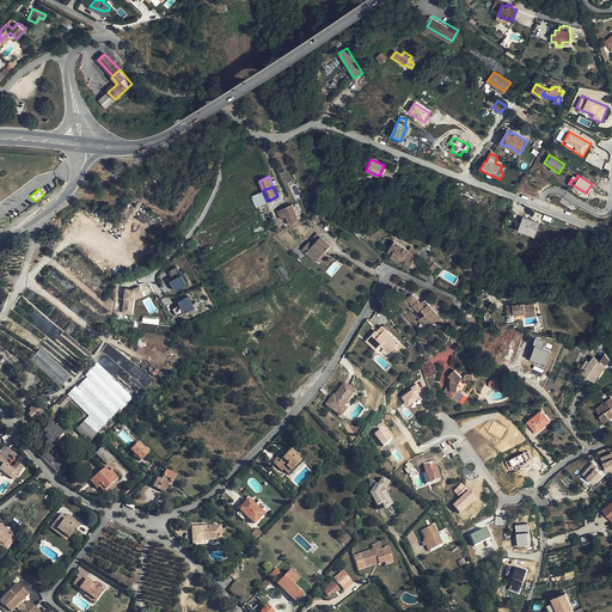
[(263,203),(268,201),(263,190),(251,196),(252,196),(256,206),(263,203)]
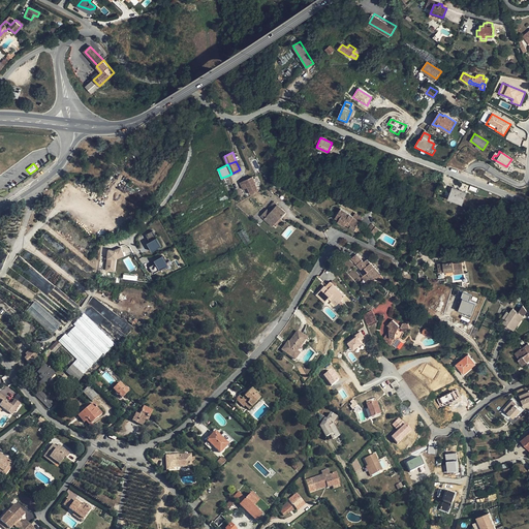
[(227,176),(221,178),(224,185),(230,182),(227,176)]
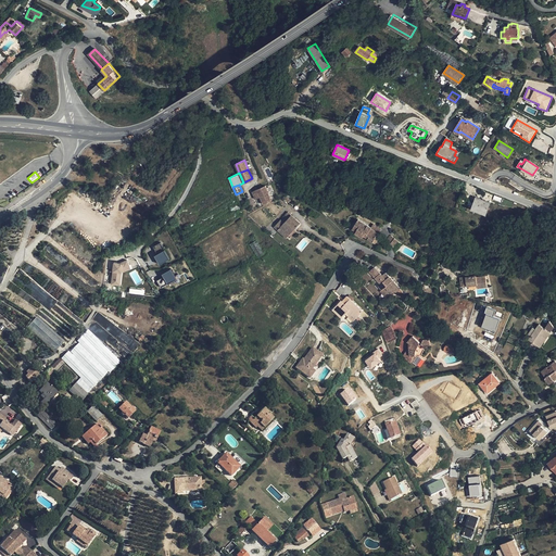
[(263,186),(256,189),(260,197),(261,197),(269,192),(265,185),(263,186)]
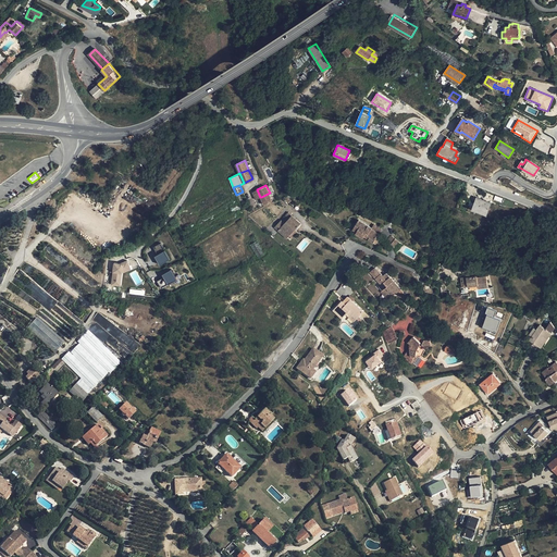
[(235,195),(239,203),(240,203),(244,202),(247,200),(243,192),(236,195),(235,195)]
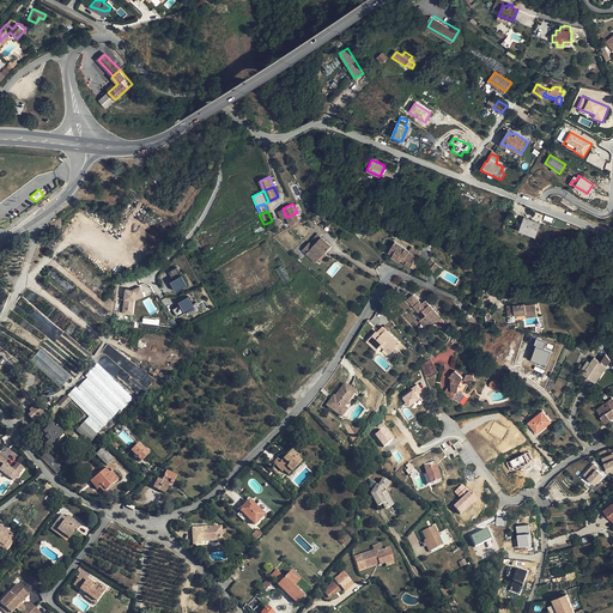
[(297,212),(287,217),(290,225),(301,220),(297,212)]
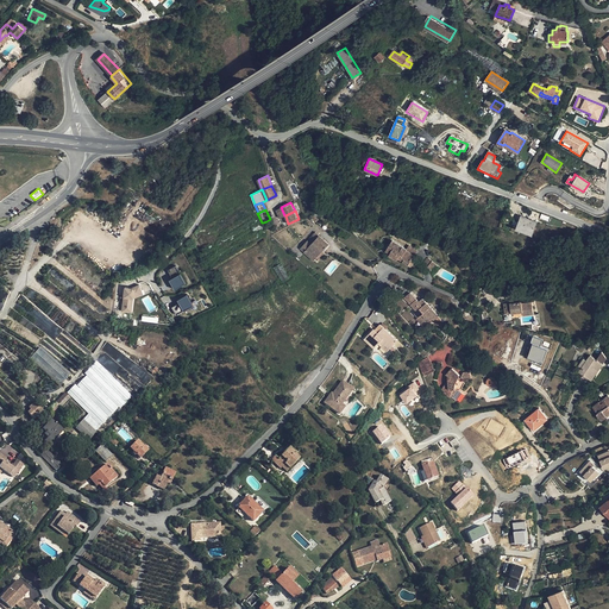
[(521,215),(520,219),(516,228),(533,233),(535,225),(538,221),(521,215)]
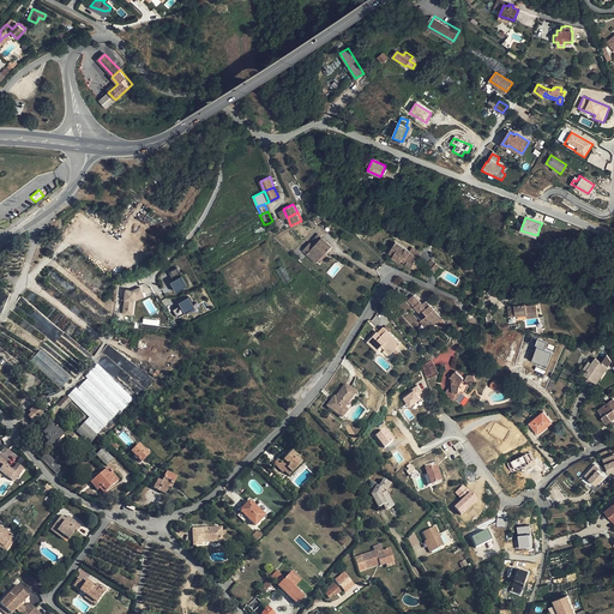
[(314,256),(319,260),(325,252),(332,245),(318,233),(304,250),(312,258),(314,256)]
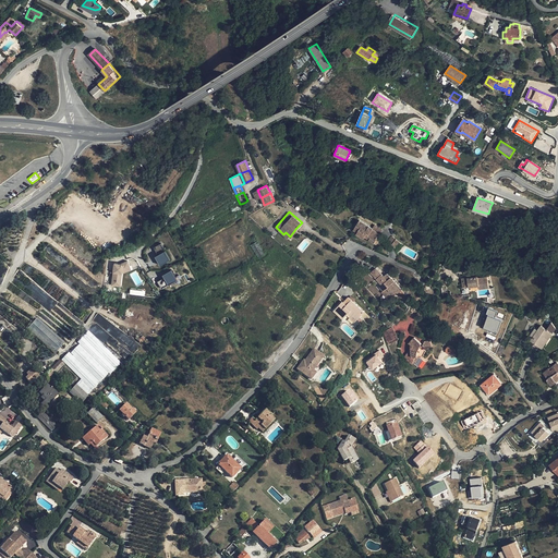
[(374,242),(377,238),(383,229),(374,225),(373,227),(360,219),(353,229),(358,232),(356,233),(363,239),(364,237),(366,233),(371,237),(368,239),(374,242)]
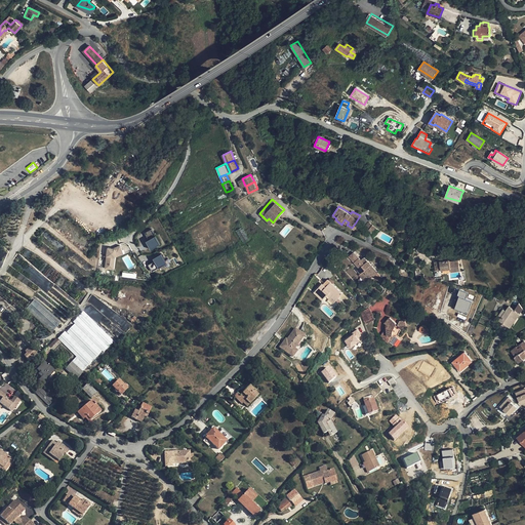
[(281,218),(278,215),(273,223),(276,225),(281,218)]
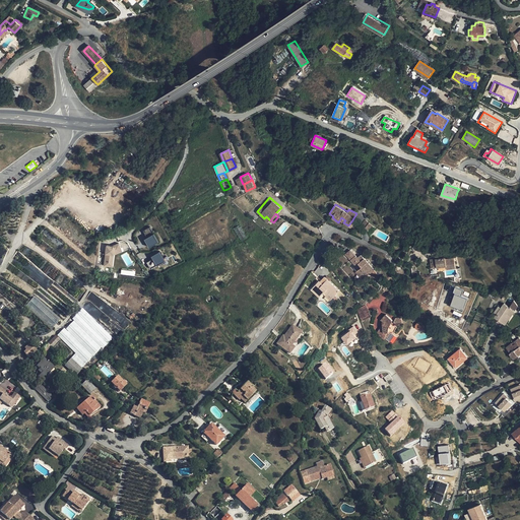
[(373,225),(365,219),(364,222),(363,224),(363,225),(368,232),(373,225)]
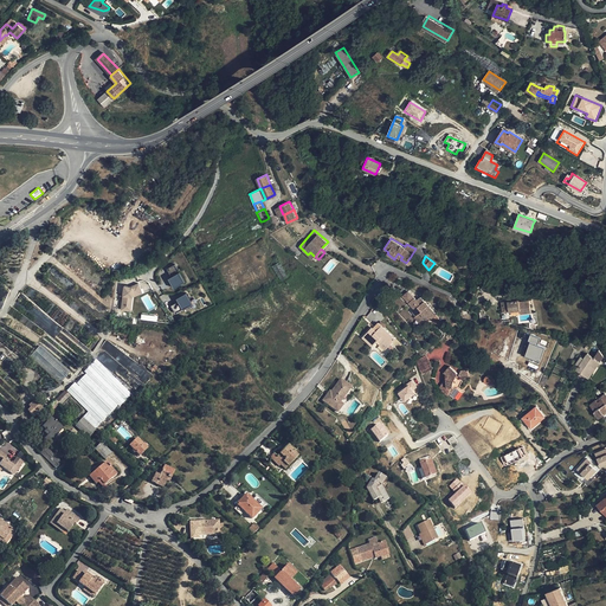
[(279,260),(271,265),(281,279),(288,275),(279,260)]
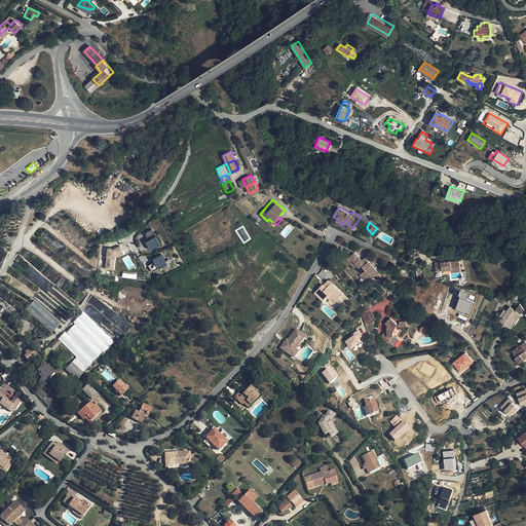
[(148,241),(146,242),(150,251),(159,246),(151,230),(144,233),(148,241)]
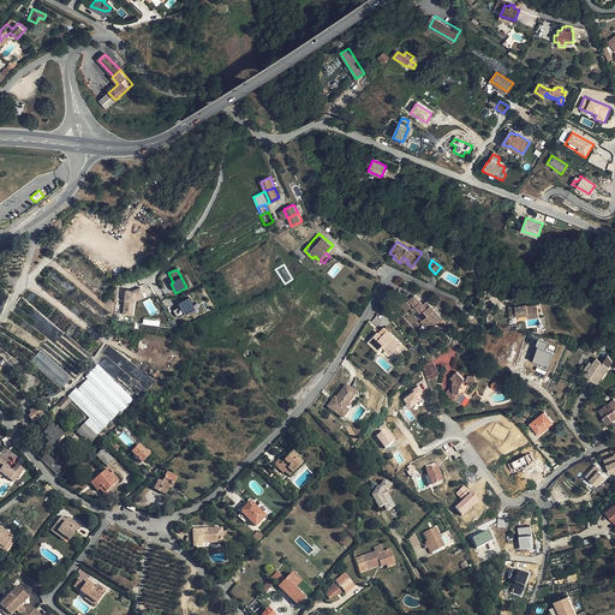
[(123,306),(131,308),(132,300),(133,300),(135,298),(142,296),(141,288),(130,291),(126,290),(123,306)]
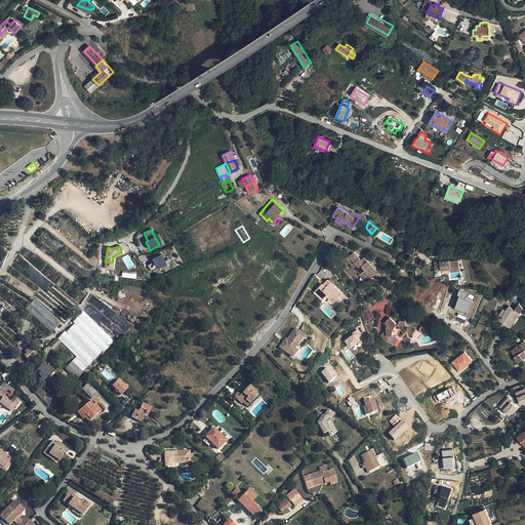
[(372,265),(368,261),(365,256),(361,259),(354,251),(349,256),(359,268),(357,269),(361,273),(368,281),(373,276),(378,281),(382,277),(377,272),(377,273),(371,266),(372,265)]
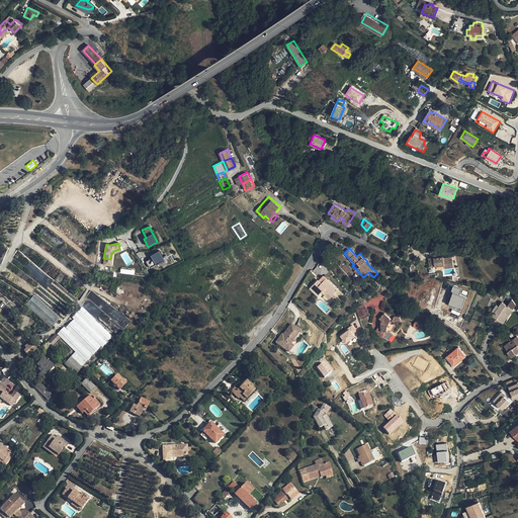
[(155,265),(164,261),(160,251),(150,255),(155,265)]
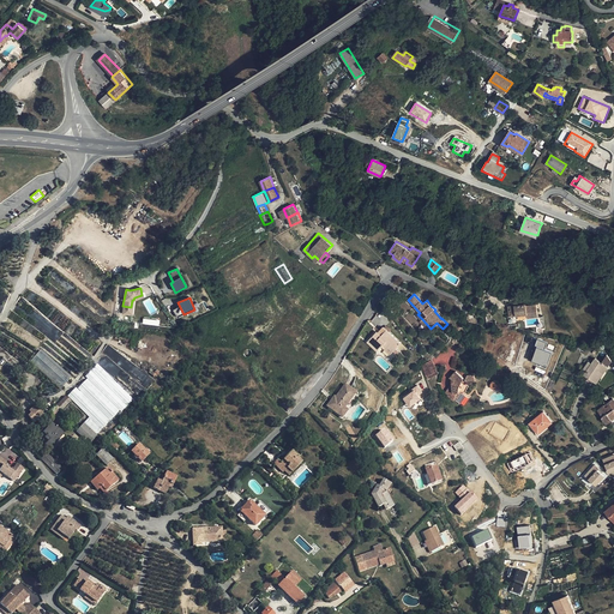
[(524,299),(516,301),(506,304),(509,313),(525,308),(527,313),(537,311),(534,298),(524,300),(524,299)]
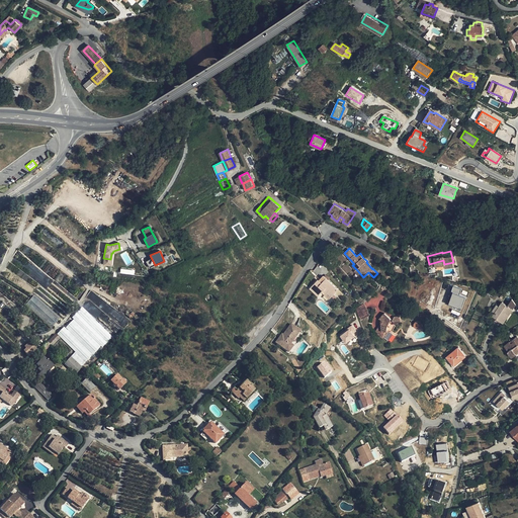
[(110,259),(103,258),(102,264),(109,266),(110,266),(112,253),(111,253),(110,259)]
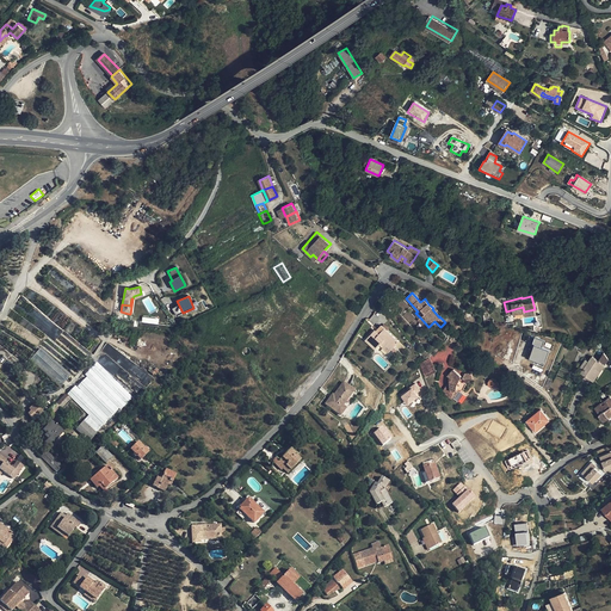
[(431,302),(429,304),(433,308),(432,309),(439,318),(439,316),(442,315),(431,302)]
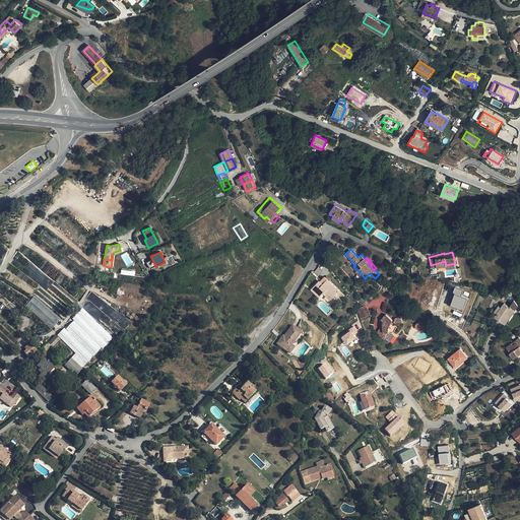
[(363,279),(365,278),(358,270),(355,272),(363,279)]
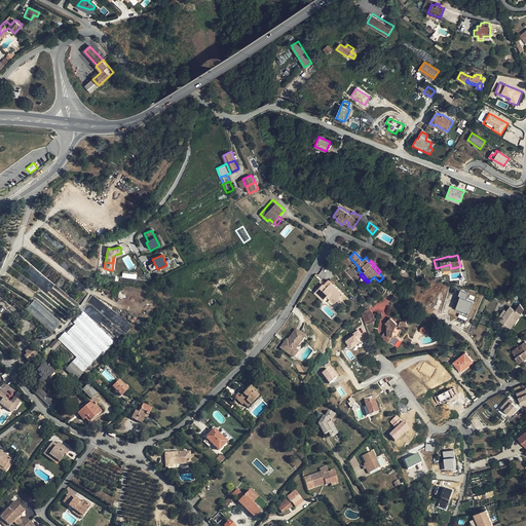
[(343,294),(331,283),(327,288),(323,285),(323,284),(314,293),(323,300),(329,294),(331,297),(332,296),(337,300),(339,299),(343,294)]
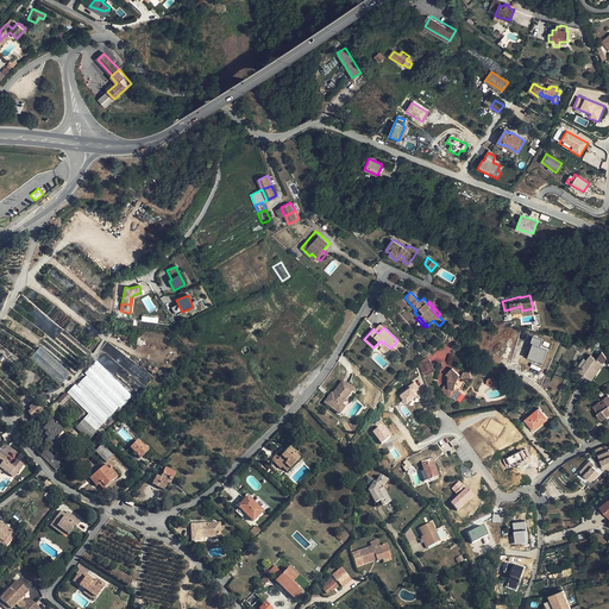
[(541,345),(544,339),(534,337),(526,359),(541,364),(547,347),(541,345)]
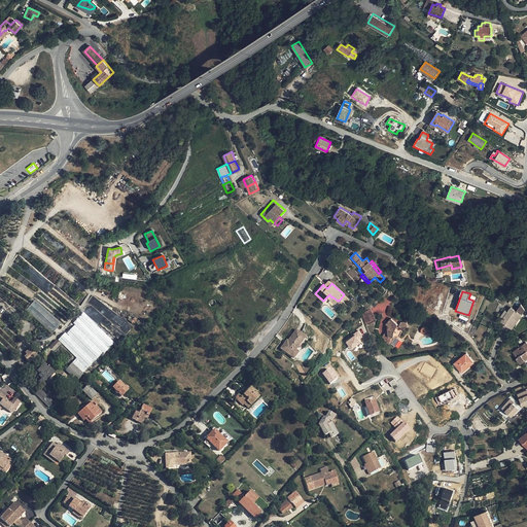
[(203,295),(209,302),(209,301),(210,300),(211,299),(205,292),(203,295)]
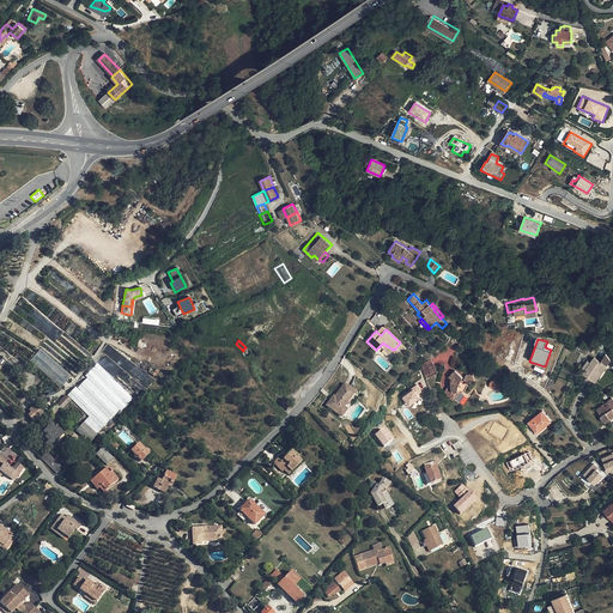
[(70,377),(47,357),(40,351),(30,362),(60,388),(70,377)]
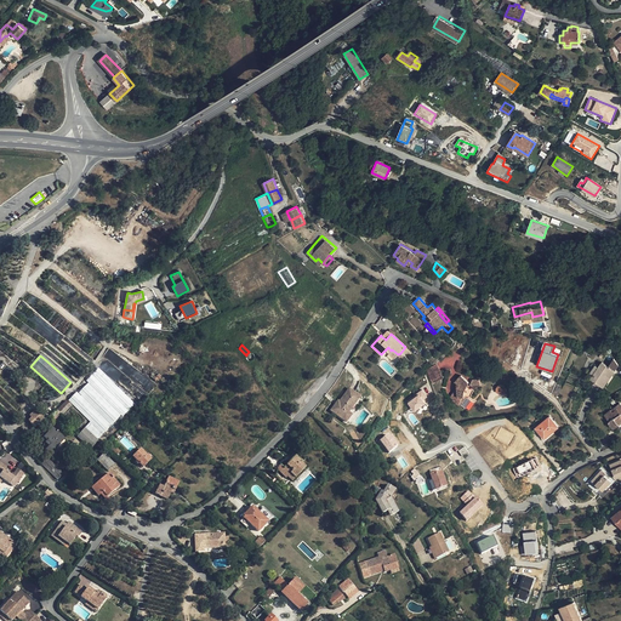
[(598,366),(593,375),(591,379),(603,387),(614,370),(602,362),(598,366)]
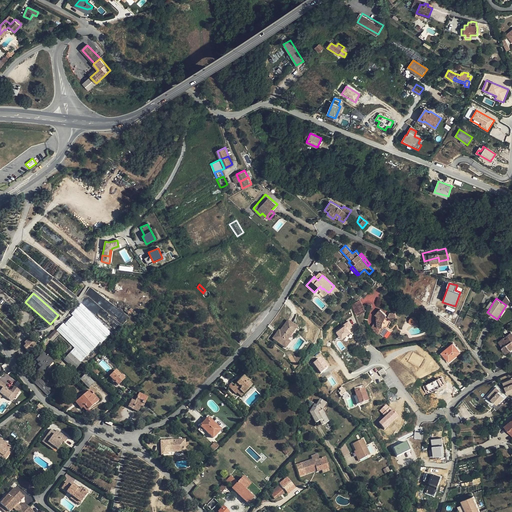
[(359,300),(349,305),(353,314),(363,310),(359,300)]
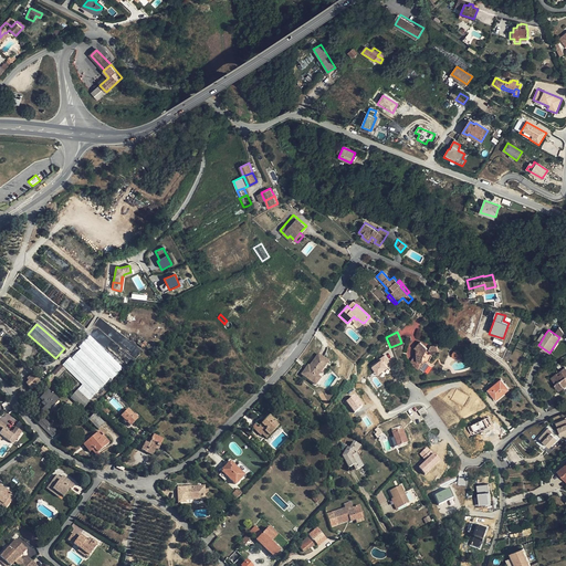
[(90,336),(83,342),(116,375),(123,368),(90,336)]
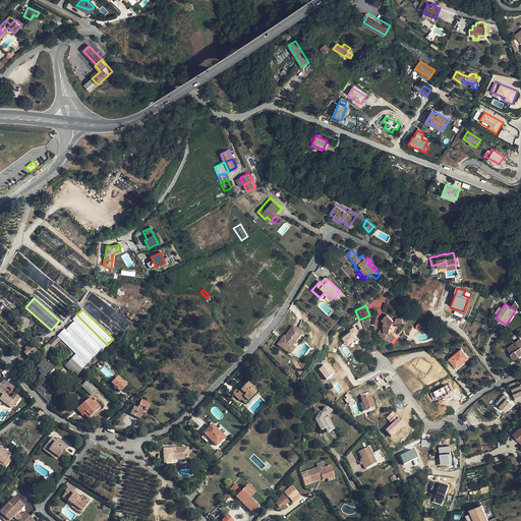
[(107,345),(76,314),(72,320),(102,349),(107,345)]
